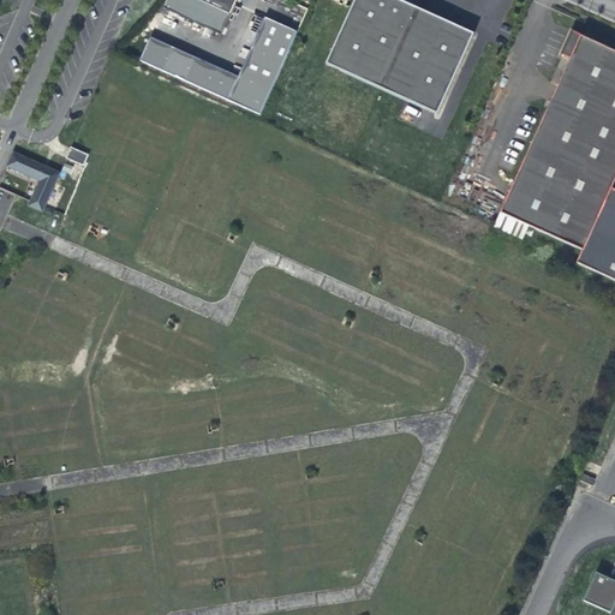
[(173,0),(172,4),(222,27),(230,13),(231,13),(236,0),(173,0)]
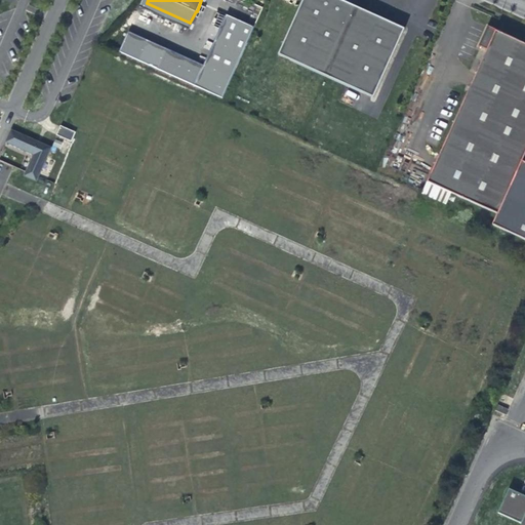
[(403,29),(340,0),(303,0),(279,54),(372,96),(403,29)]
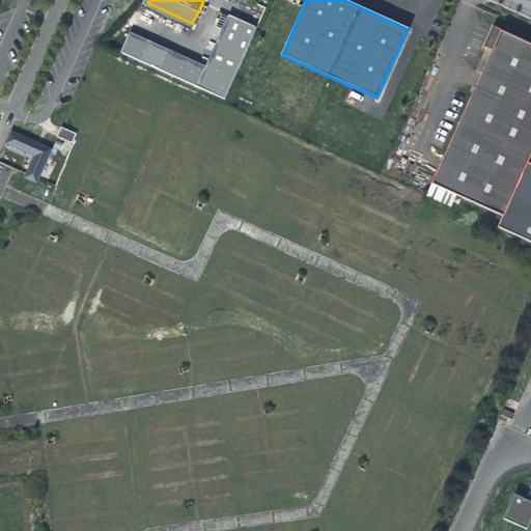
[(129,33),(119,55),(226,98),(255,25),(227,14),(206,64),(129,33)]
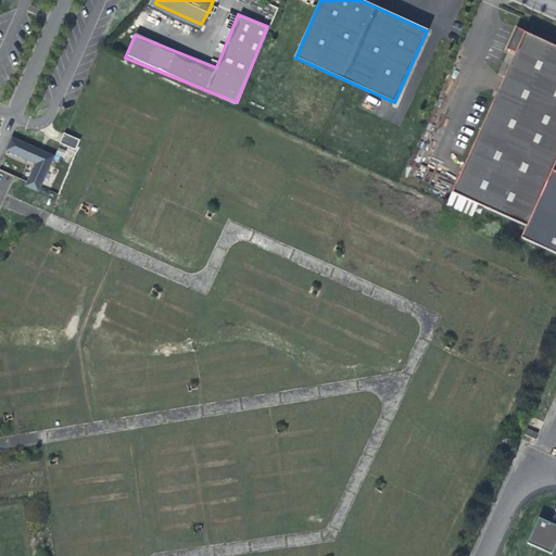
[(555,156),(555,45),(516,27),(507,47),(514,50),(451,191),(523,225),(526,225),(551,168),(555,156)]
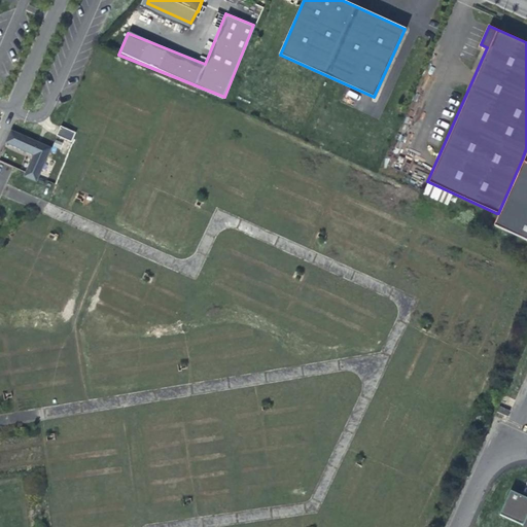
[(75,133),(61,126),(57,135),(71,142),(75,133)]
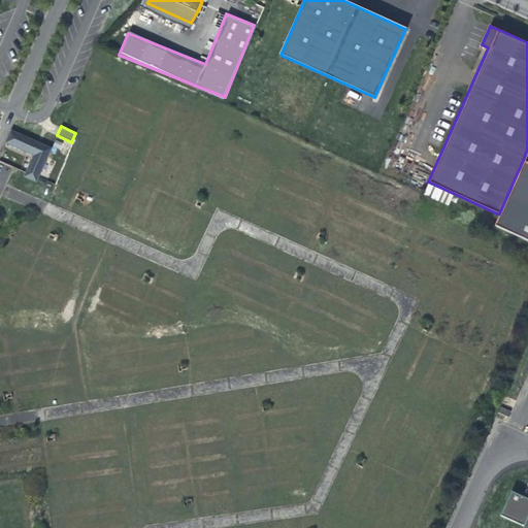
[(40,143),(10,130),(5,141),(33,155),(24,175),(35,182),(51,149),(40,143)]
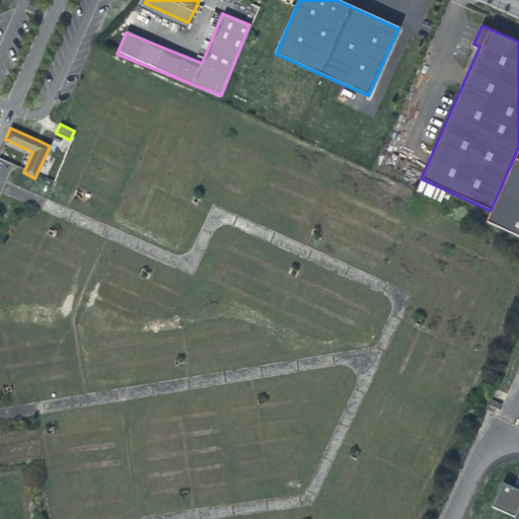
[(518,178),(518,159),(514,157),(491,210),(489,210),(484,221),(497,227),(518,178)]
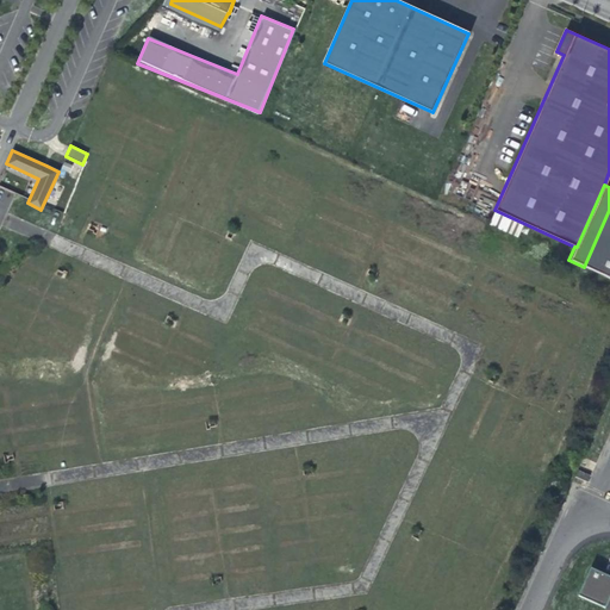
[(609,210),(584,267),(609,278),(609,210)]
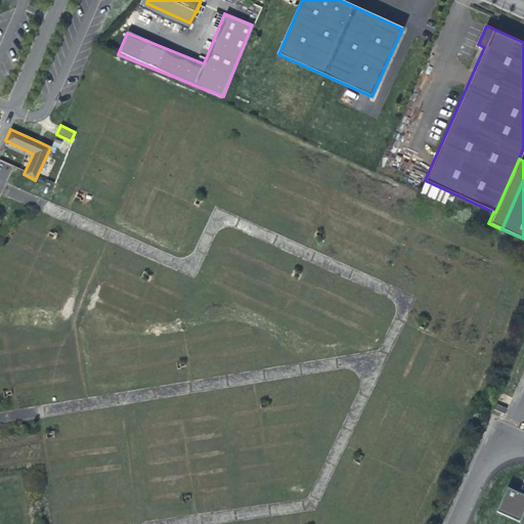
[(495,514),(518,523),(519,523),(523,523),(523,497),(506,490),(495,514)]
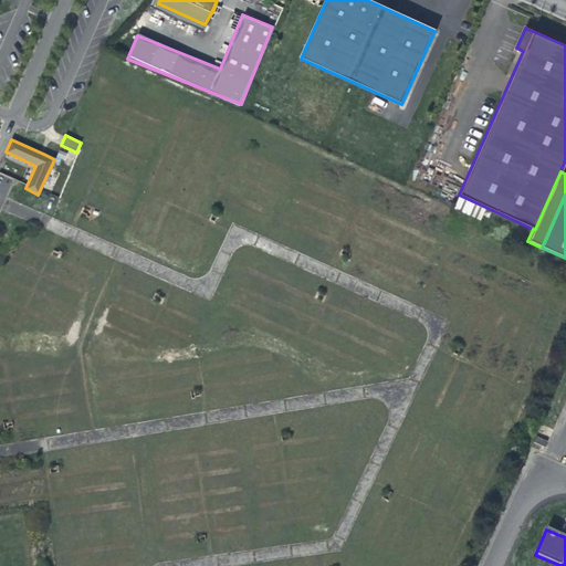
All buildings are outlined.
